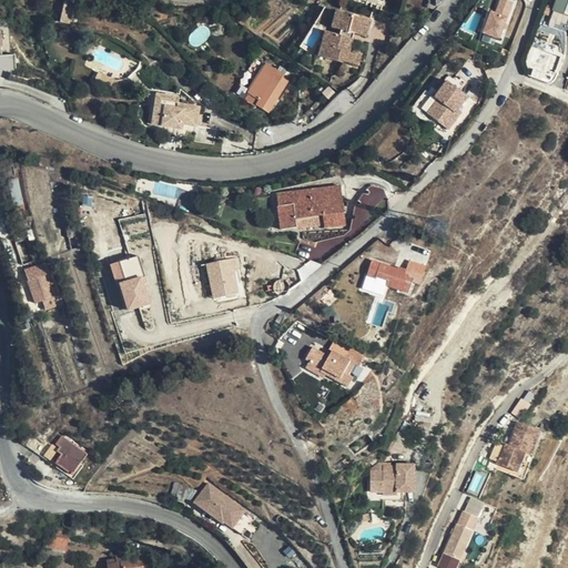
[(494,11),(486,32),(501,38),(515,2),(510,0),(501,0),(497,12),(494,11)]
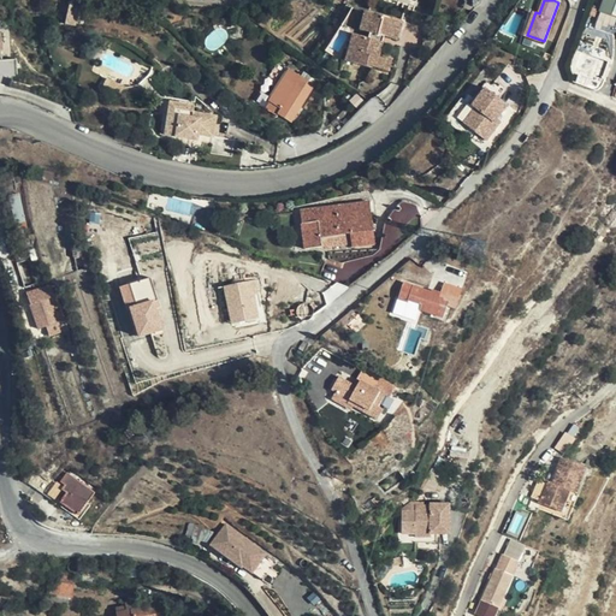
[(615,0),(604,0),(600,12),(615,17),(615,0)]
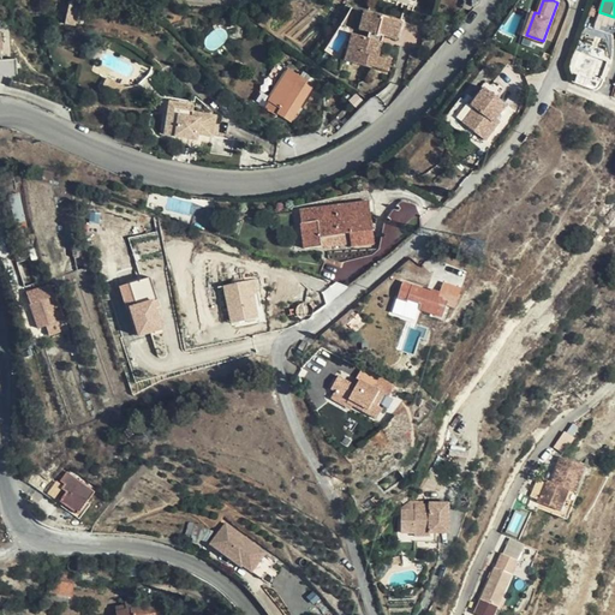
[(377,39),(382,22),(364,16),(358,34),(369,36),(366,42),(350,37),(341,64),(370,72),(370,70),(381,73),(383,63),(376,61),(381,47),(375,45),(377,39)]
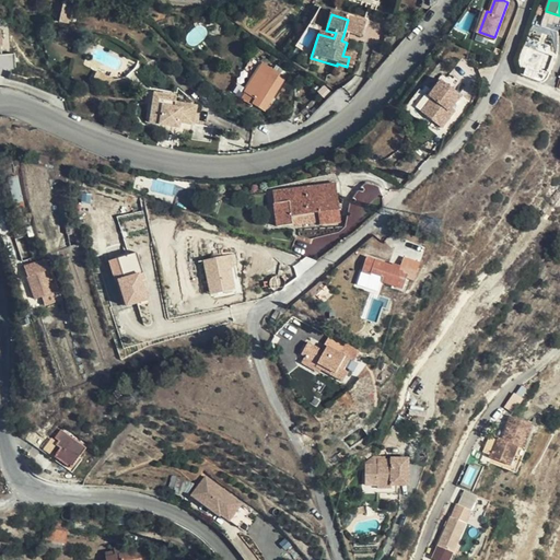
[(364,24),(348,19),(343,35),(360,41),(364,24)]
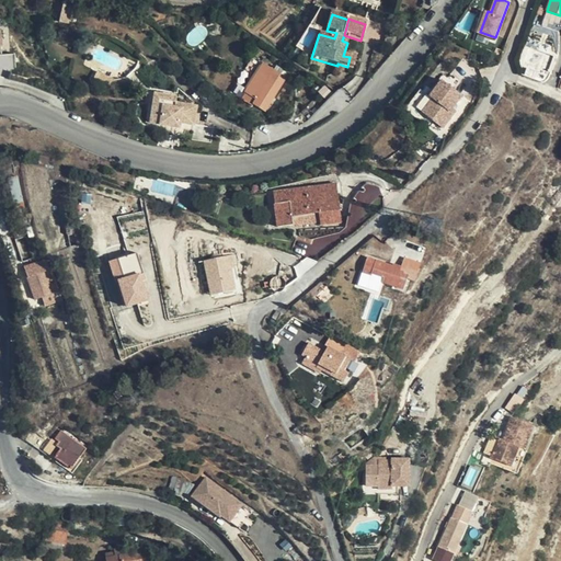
[(267,112),(289,77),(265,63),(247,92),(258,99),(254,104),(267,112)]
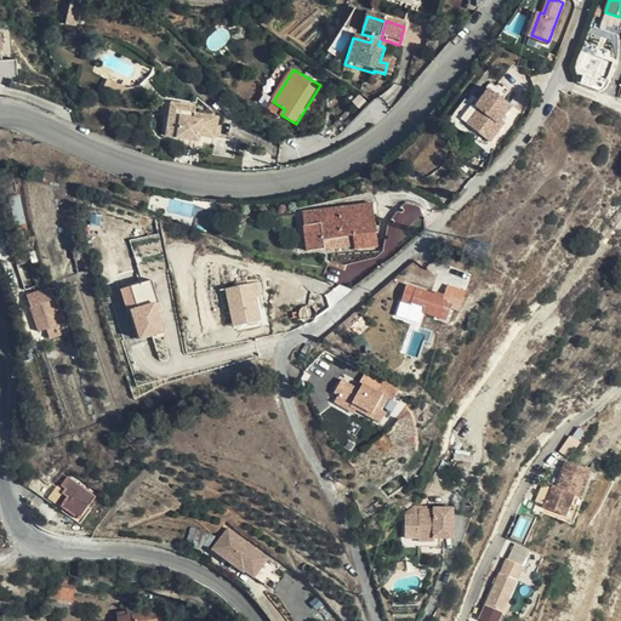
[(513,106),(488,89),(462,123),(493,144),(505,127),(500,124),(503,119),(513,106)]
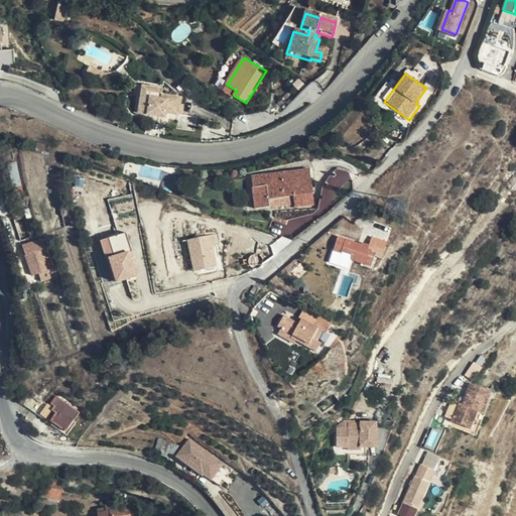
[(141,111),(162,116),(163,112),(169,113),(182,115),(186,98),(167,94),(168,90),(156,87),(155,96),(145,94),(141,111)]
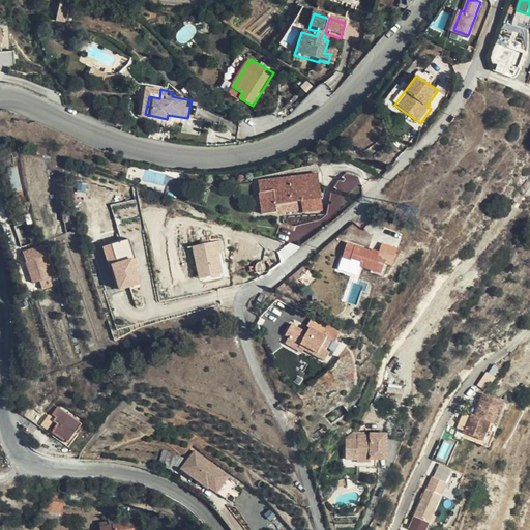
[(9,168),(17,189),(23,187),(16,166),(9,168)]
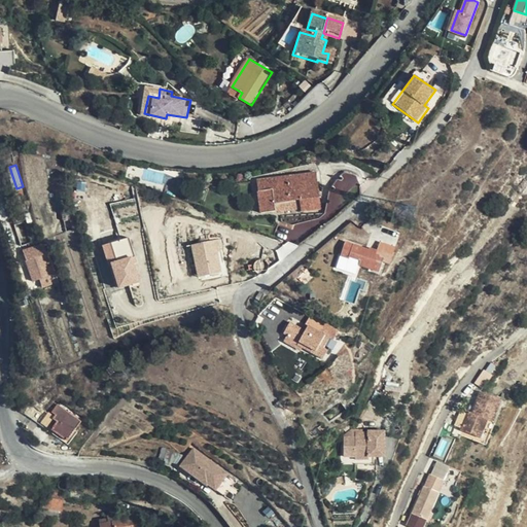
[(320,207),(314,172),(255,179),(259,211),(273,209),(274,210),(299,208),(299,210),(320,207)]
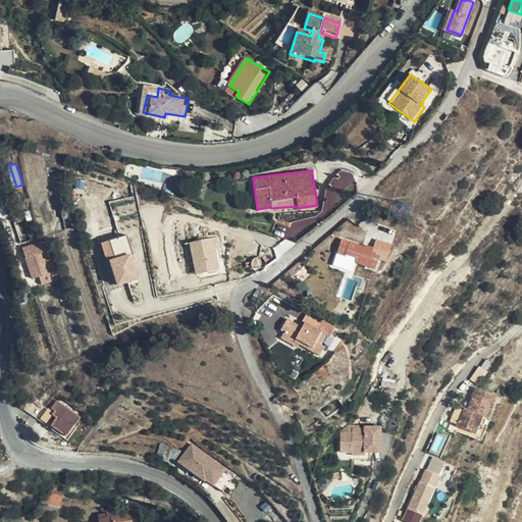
[(107,239),(101,241),(106,259),(110,258),(117,285),(141,279),(129,235),(108,240),(107,239)]
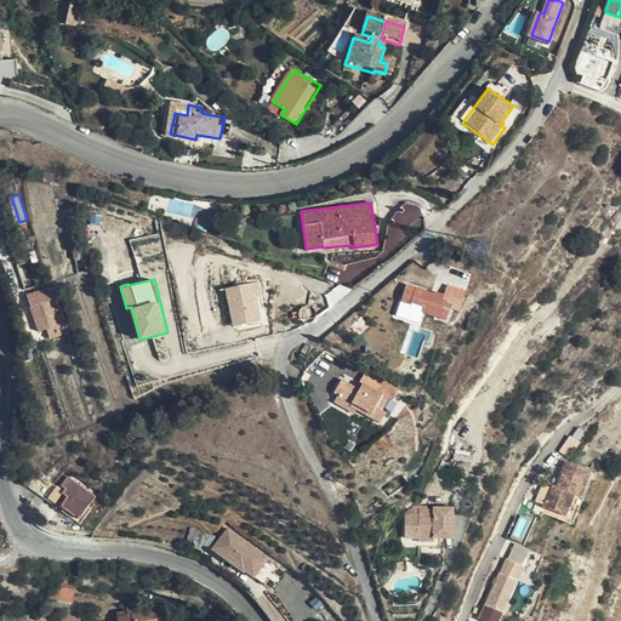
[(263,283),(228,286),(233,326),(267,323),(263,283)]
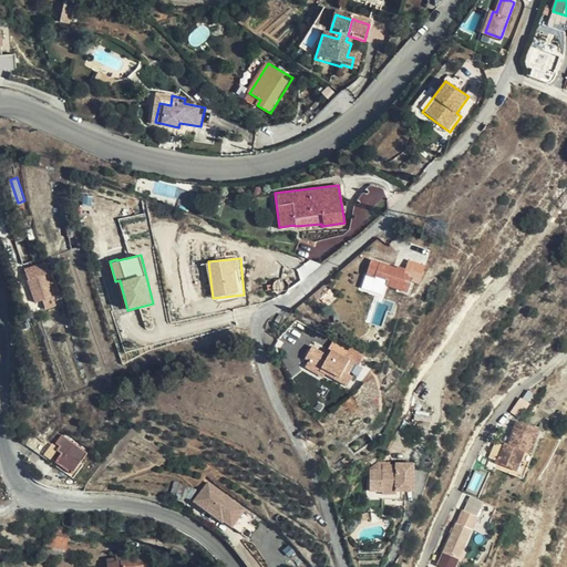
[(394,268),(370,260),(366,275),(384,280),(383,285),(405,291),(410,279),(408,278),(402,277),(403,272),(405,268),(394,266),(394,268)]
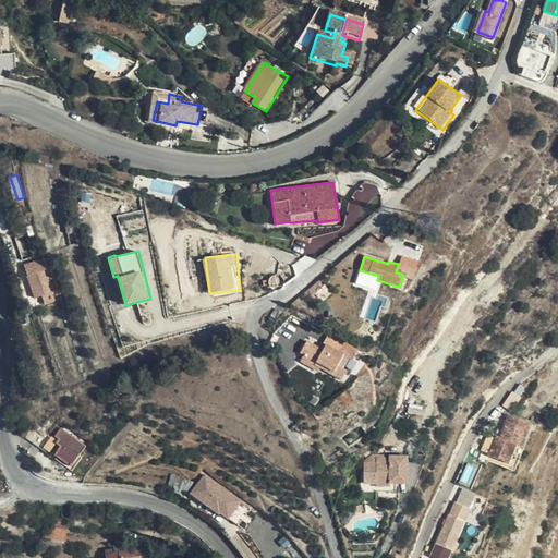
[(53,275),(48,258),(23,266),(34,299),(53,292),(48,277),(53,275)]
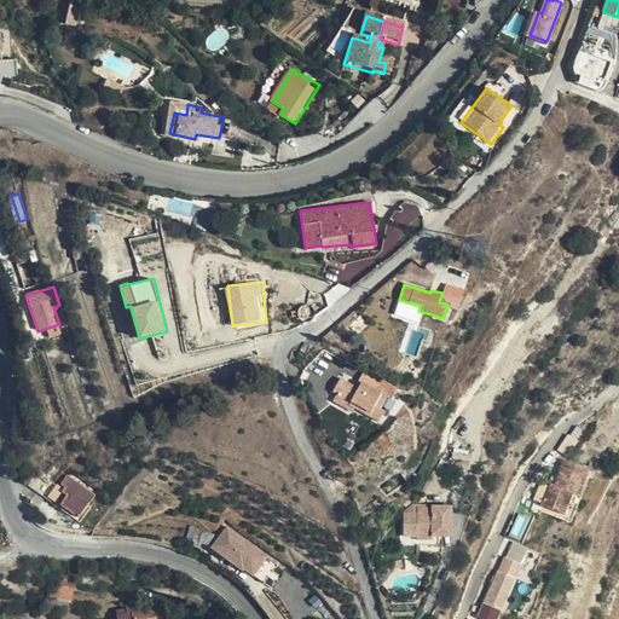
[(420,306),(399,300),(398,304),(418,311),(420,306)]
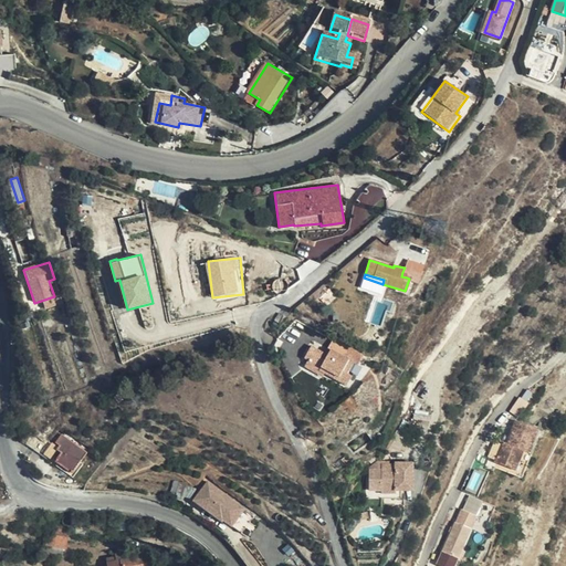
[(304,356),(308,358),(321,366),(318,369),(323,373),(346,386),(352,376),(347,374),(354,363),(357,365),(363,355),(347,345),(341,356),(329,349),(327,355),(311,345),(304,356)]
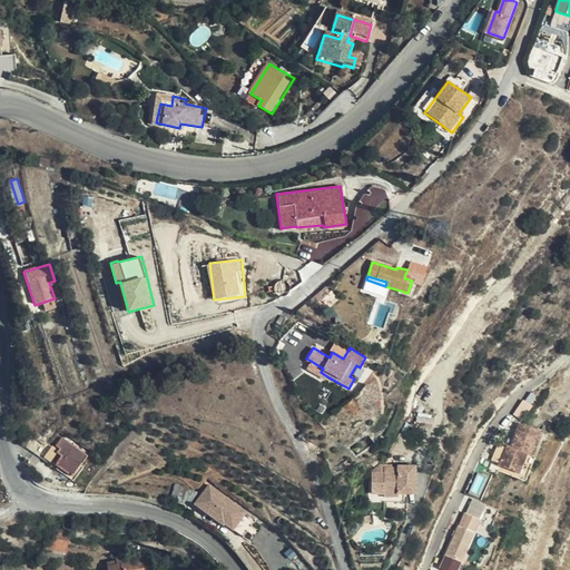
[(323,369),(311,361),(306,369),(323,379),(325,375),(321,372),(323,369)]
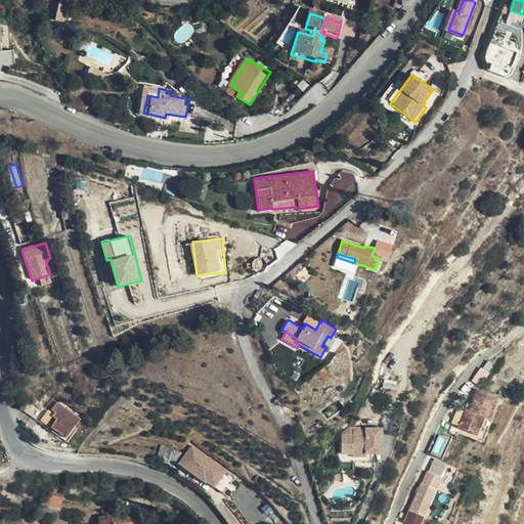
[(483,385),(489,370),(480,367),(474,381),(483,385)]
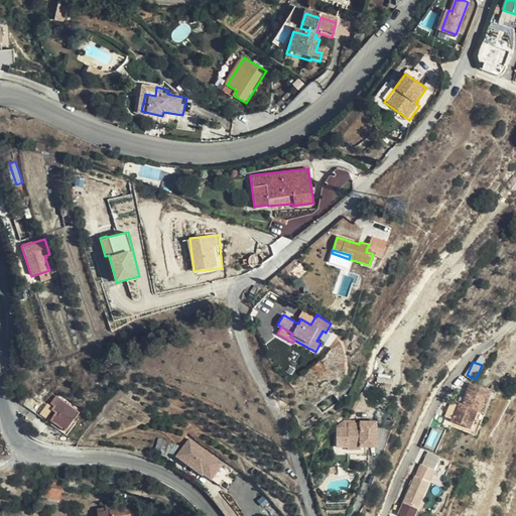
[(471,379),(465,393),(468,394),(465,402),(462,400),(459,399),(450,418),(468,426),(476,408),(482,411),(491,388),(471,379)]
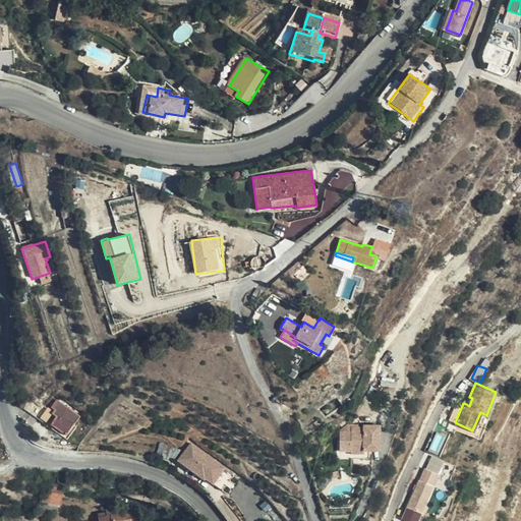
[(53,405),(57,407),(60,410),(58,413),(53,421),(68,432),(80,414),(58,399),(53,405)]
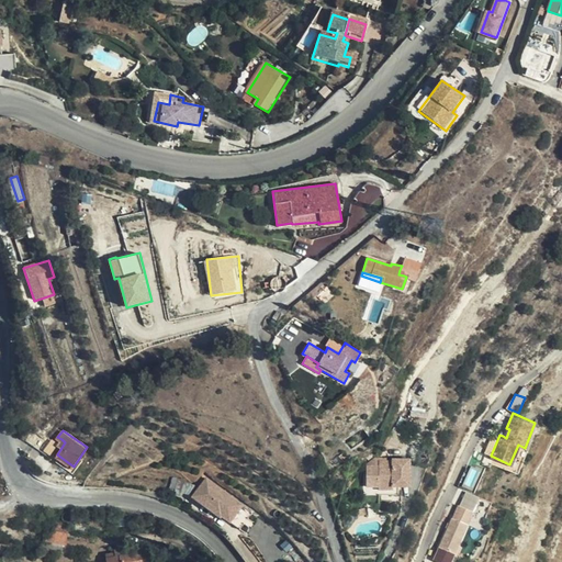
[(526,449),(525,448),(518,445),(509,464),(491,456),(489,461),(516,474),(526,449)]
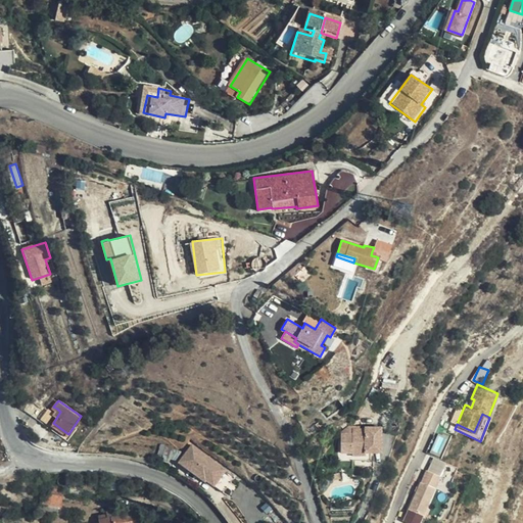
[(335,436),(335,450),(343,450),(343,456),(343,459),(359,460),(360,455),(375,456),(376,430),(358,430),(358,432),(344,432),(344,436),(335,436)]
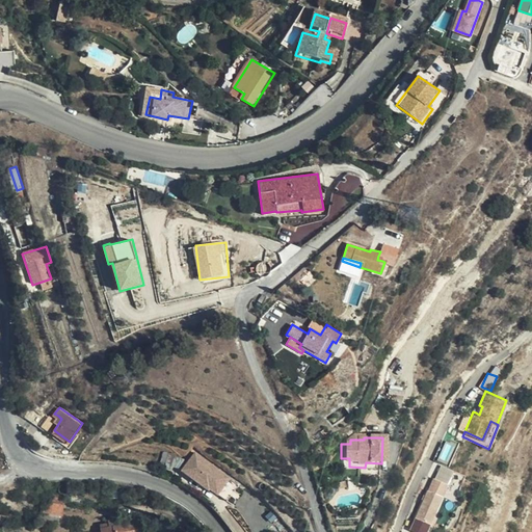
[(212,486),(220,493),(231,477),(195,453),(183,471),(210,489),(212,486)]
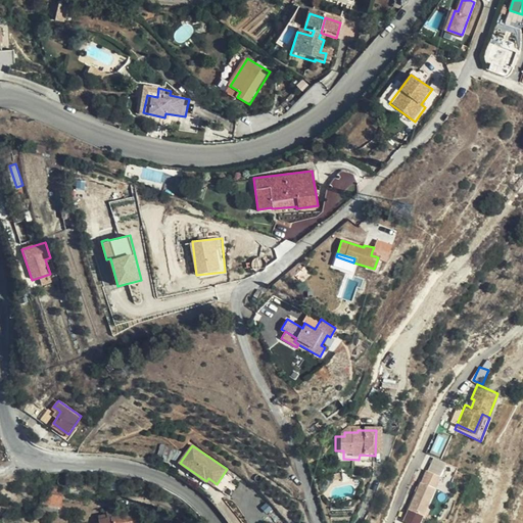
[(445,461),(430,455),(425,467),(439,473),(445,461)]
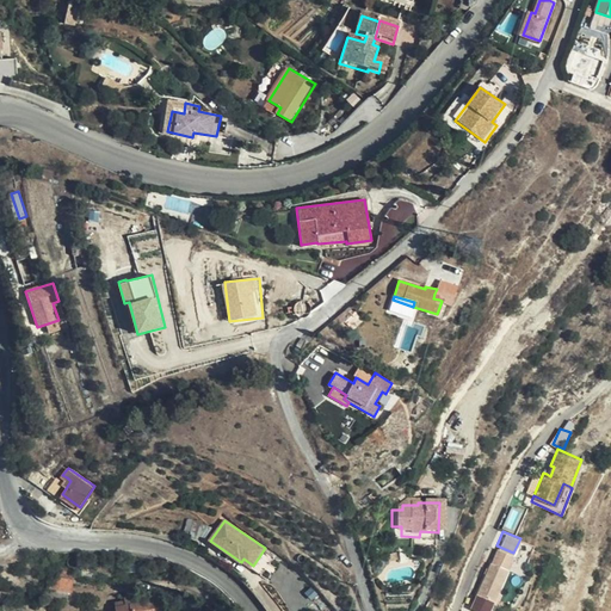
[(513,553),(497,545),(489,560),(475,593),(493,600),(513,553)]
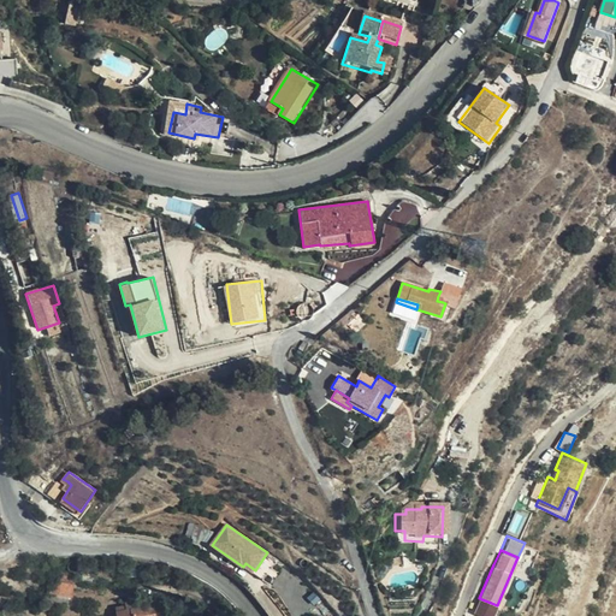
[(267,552),(255,570),(266,578),(278,560),(267,552)]
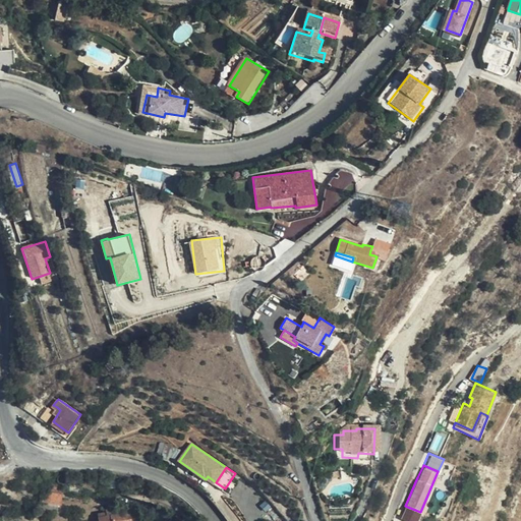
[(50,491),(45,501),(61,504),(63,494),(50,491)]
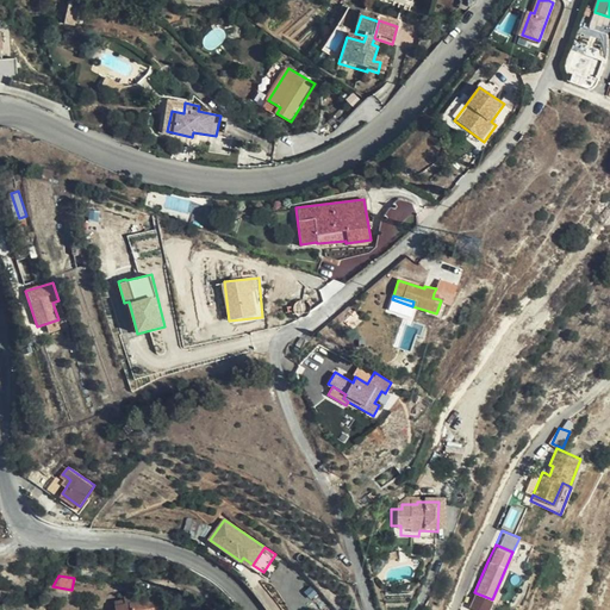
[(134,605),(134,609),(162,609),(161,599),(134,605)]
